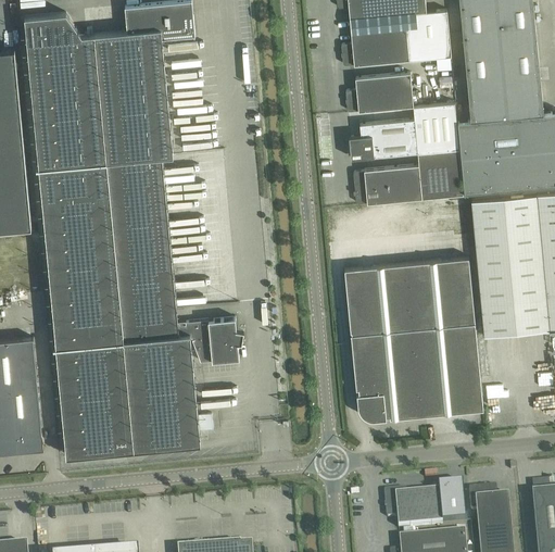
[(336,0),(337,9),(338,11),(339,11),(348,11),(349,22),(360,21),(426,14),(424,0),(336,0)]
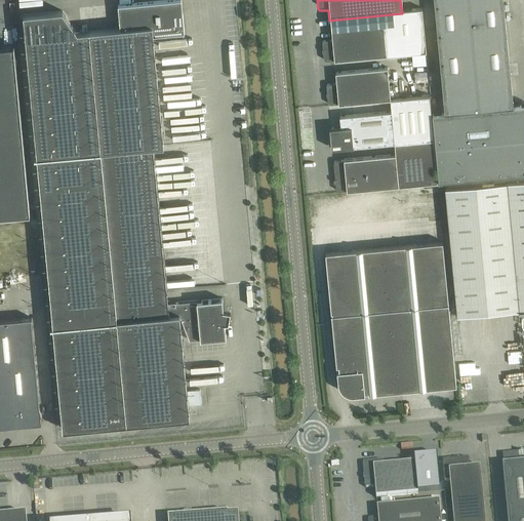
[(501,0),(432,0),(438,54),(444,117),(432,118),(438,185),(523,175),(523,109),(512,110),(501,0)]
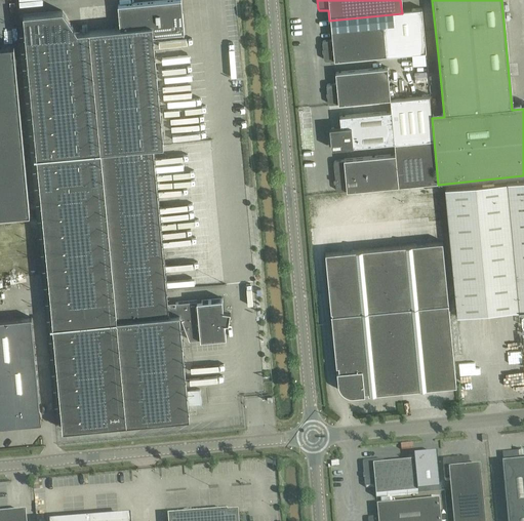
[(117,9),(119,32),(77,36),(62,15),(23,18),(36,160),(33,160),(34,162),(36,161),(52,329),(49,329),(49,331),(52,331),(62,433),(125,427),(188,421),(178,321),(179,321),(189,345),(199,344),(225,342),(224,326),(223,313),(222,303),(201,305),(200,304),(167,307),(152,150),(163,149),(152,39),(184,36),(180,3),(117,9)]
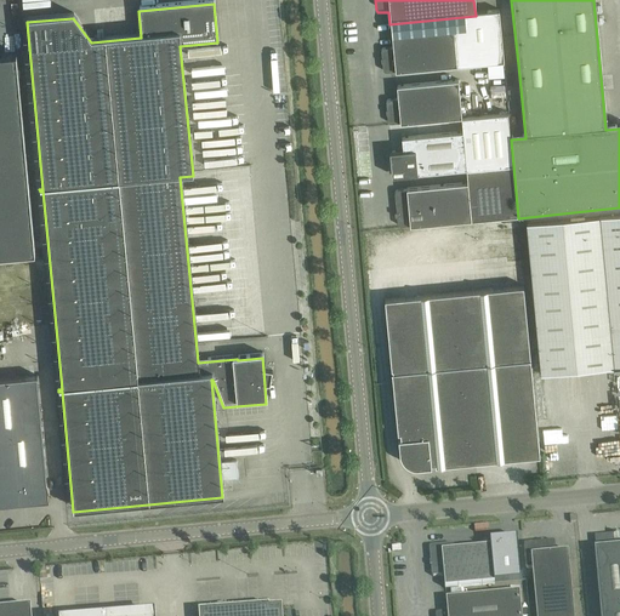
[(380,55),(380,56),(382,73),(382,74),(382,75),(384,75),(384,77),(385,77),(394,75),(394,77),(407,75),(456,70),(501,66),(496,15),(476,17),(476,16),(402,23),(390,24),(391,39),(392,51),(384,52),(382,52),(381,52),(381,53),(381,55),(380,55)]
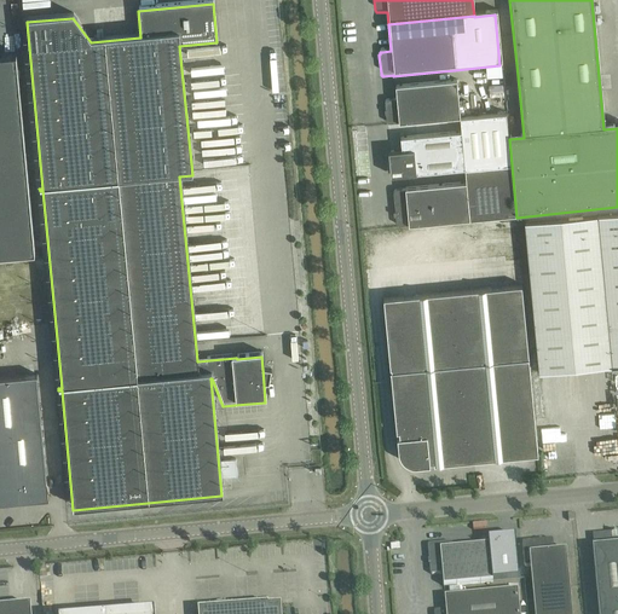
[(0,259),(34,256),(16,70),(15,58),(0,58),(0,259)]
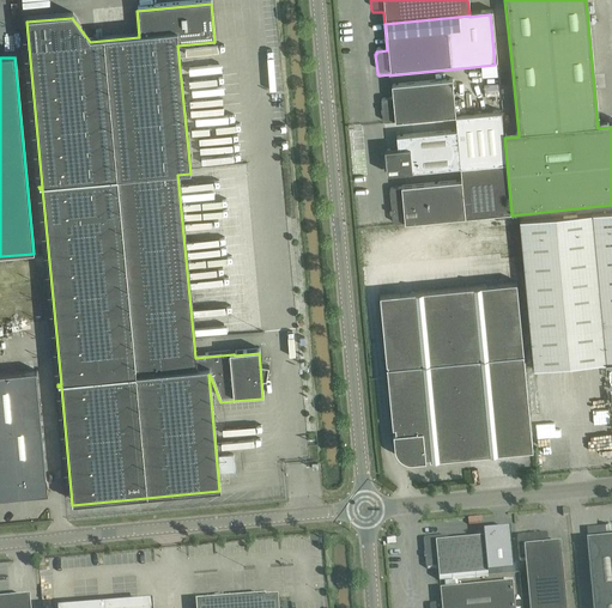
[(392,102),(382,103),(381,104),(380,105),(382,123),(383,126),(385,126),(394,126),(455,120),(452,84),(403,89),(391,89),(392,102)]
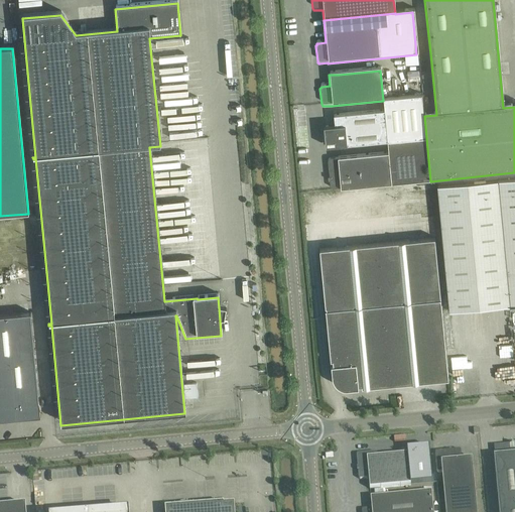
[(334,129),(327,129),(325,130),(325,132),(326,147),(327,149),(329,149),(336,148),(336,149),(387,144),(426,140),(422,98),(383,101),(384,113),(343,117),(333,118),(334,129)]
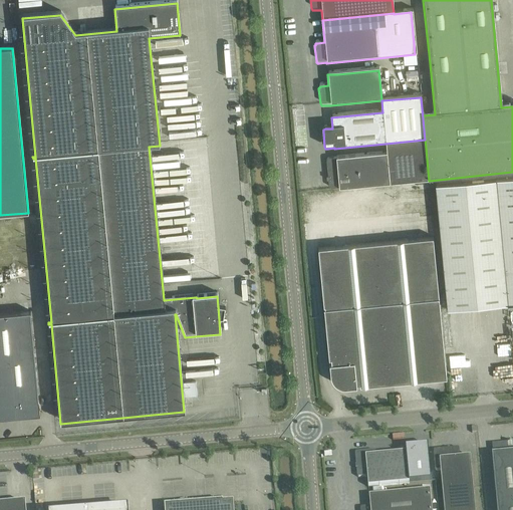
[(326,163),(326,164),(328,189),(329,191),(331,191),(338,190),(338,191),(348,190),(429,182),(425,140),(386,144),(387,155),(345,159),(335,160),(335,161),(328,162),(327,162),(326,162),(326,163)]
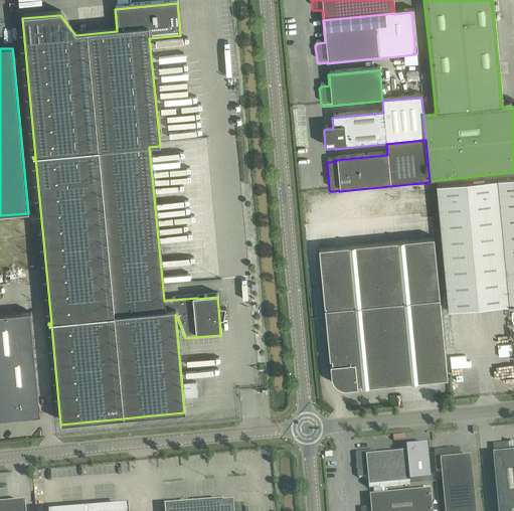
[(513,181),(436,188),(448,314),(513,307),(513,181)]
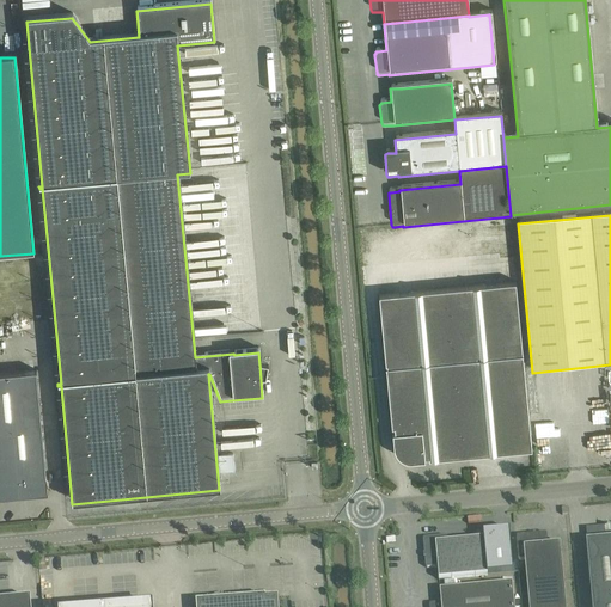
[(407,465),(411,465),(425,464),(425,461),(428,461),(428,464),(531,453),(521,357),(514,286),(379,300),(391,431),(393,430),(395,436),(391,436),(393,449),(395,454),(397,459),(401,463),(407,465)]
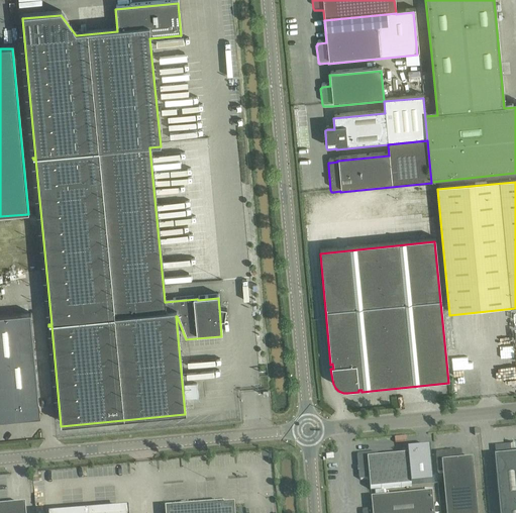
[(0,423),(39,420),(30,317),(0,319),(0,423)]
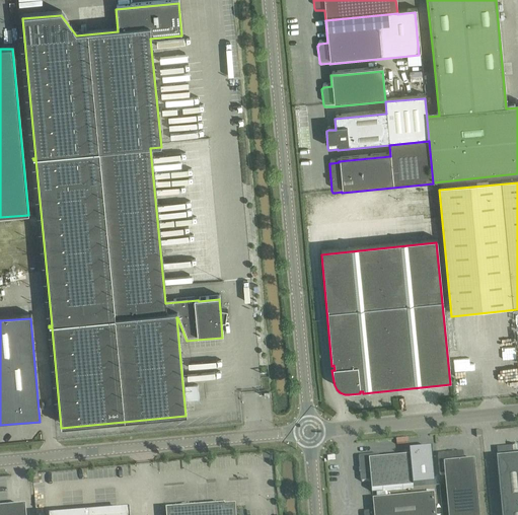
[(197,388),(183,389),(186,405),(198,403),(197,388)]
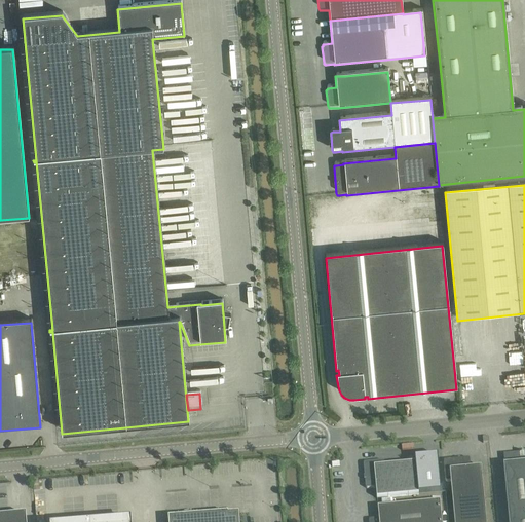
[(524,521),(524,455),(523,456),(523,457),(502,458),(503,470),(502,471),(508,521),(524,521)]
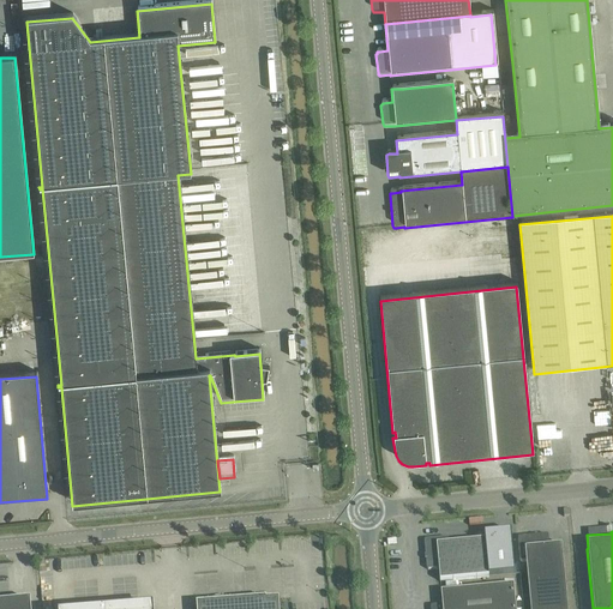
[(446,543),(445,543),(425,544),(424,546),(424,547),(426,573),(426,574),(427,574),(428,574),(438,574),(439,586),(514,579),(510,537),(484,540),(484,546),(449,548),(448,544),(448,543),(446,543)]
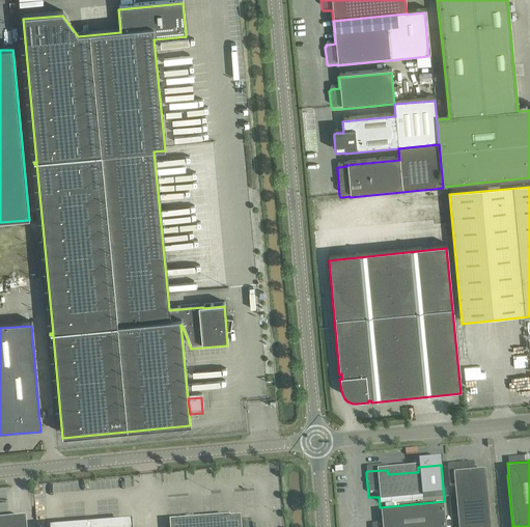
[(471,467),(449,469),(447,470),(447,471),(447,477),(448,489),(449,490),(451,490),(454,490),(457,526),(490,526),(484,476),(474,477),(473,469),(473,467),(471,467)]
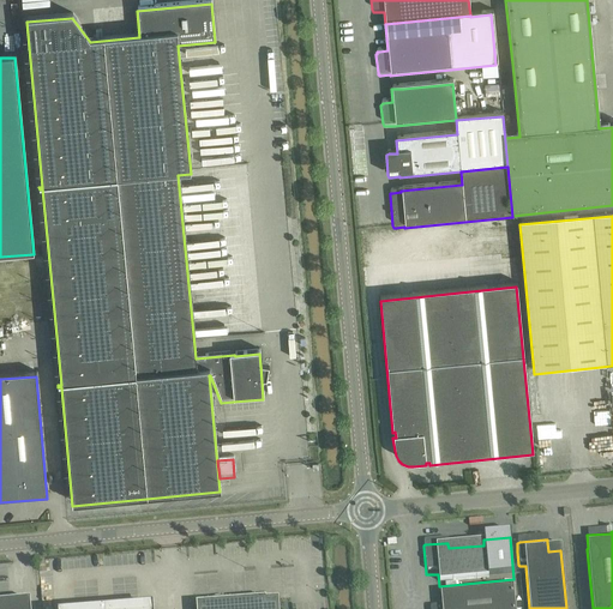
[(515,608),(512,590),(440,597),(442,608),(515,608)]
